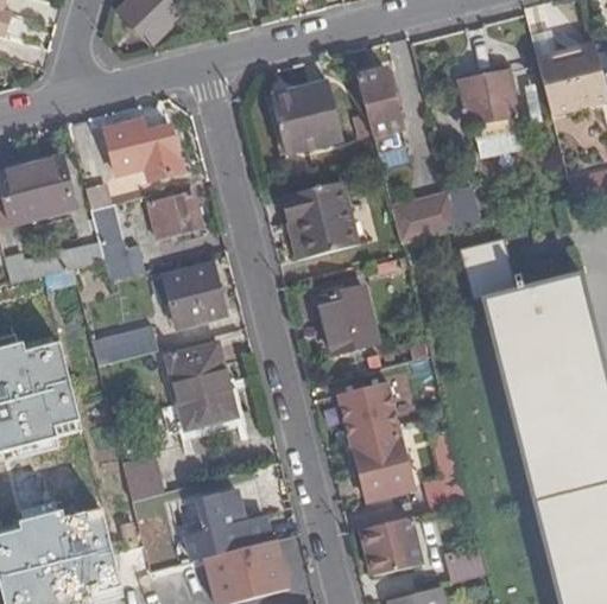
[(0,0),(0,31),(7,33),(8,26),(11,18),(2,14),(5,0),(0,0)]
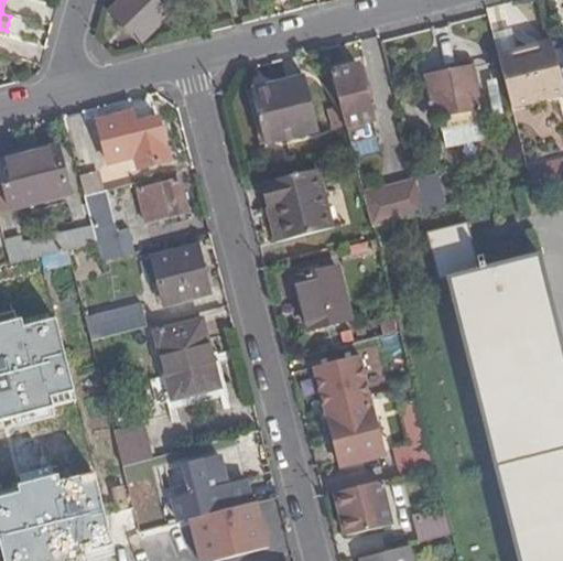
[(121,0),(112,10),(142,40),(170,12),(157,0),(121,0)]
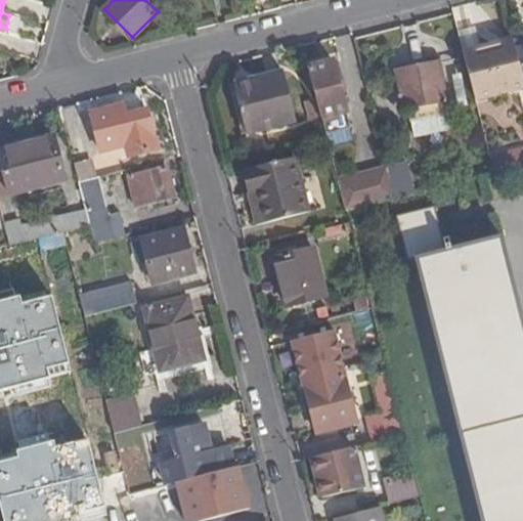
[(522,37),(514,40),(515,46),(522,75),(522,37)]
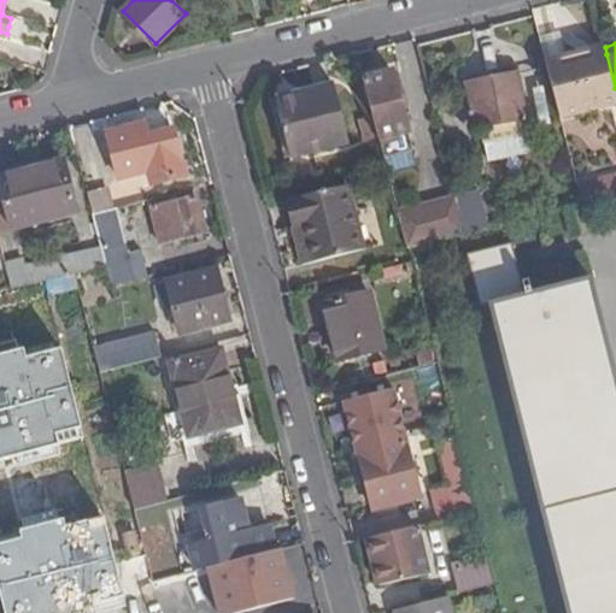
[(547,62),(549,69),(606,54),(605,47),(547,62)]
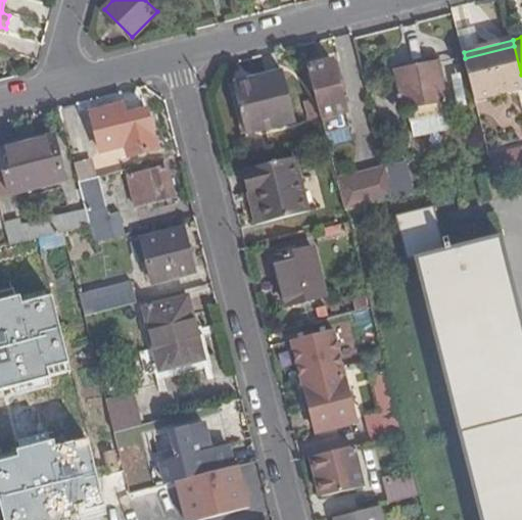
[(521,75),(514,46),(465,58),(475,99),(521,88),(521,75)]
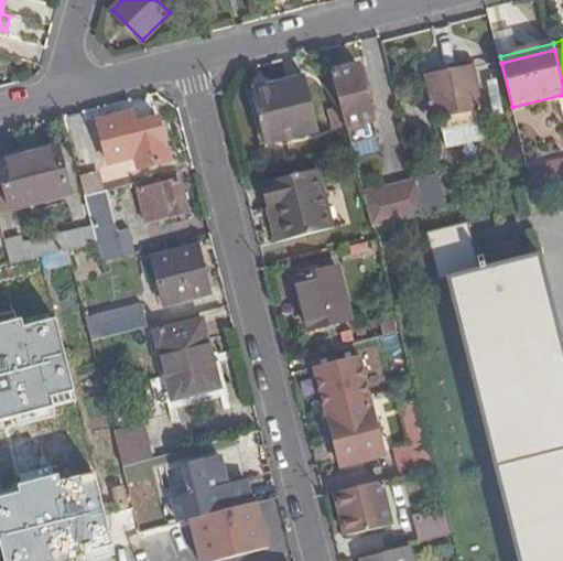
[(334,68),(353,142),(378,136),(359,63),(334,68)]
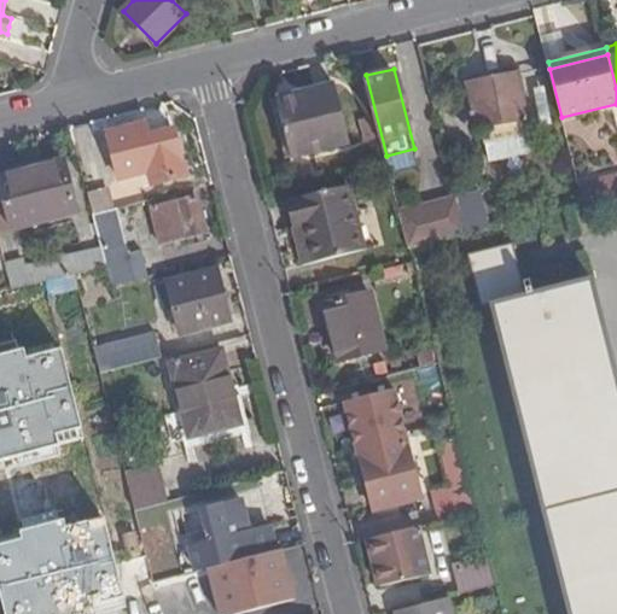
[(519,71),(470,83),(479,126),(483,124),(487,138),(522,130),(518,117),(528,115),(519,71)]
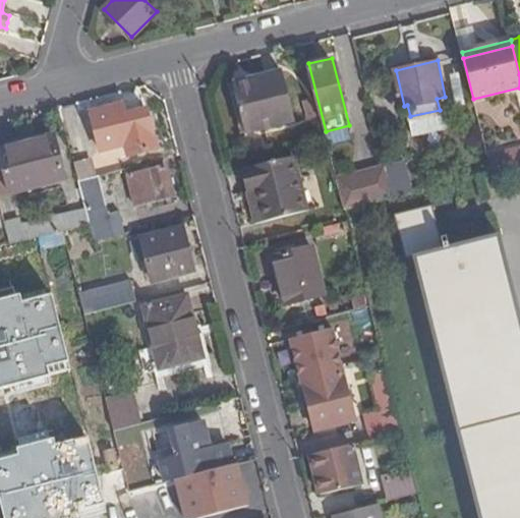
[(265,79),(235,88),(246,132),(296,120),(284,69),(263,74),(265,79)]
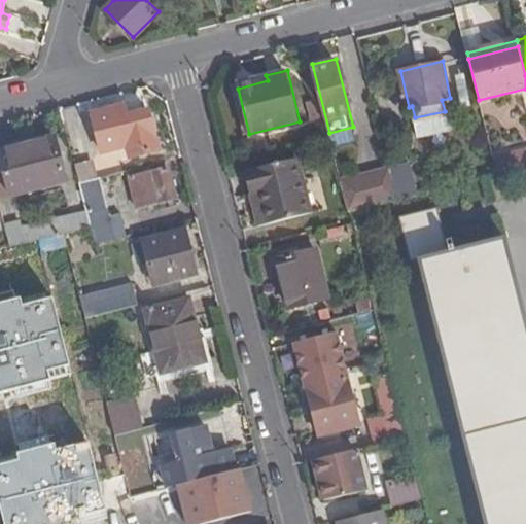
[(97,123),(86,126),(93,150),(128,142),(133,158),(162,150),(151,113),(131,117),(127,103),(95,112),(97,123)]
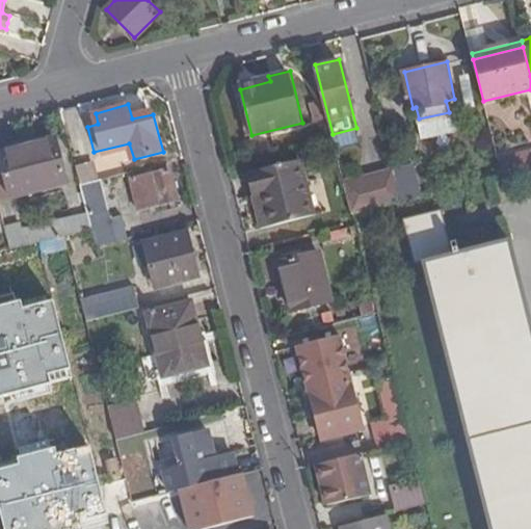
[(55,138),(0,153),(11,194),(65,182),(55,138)]
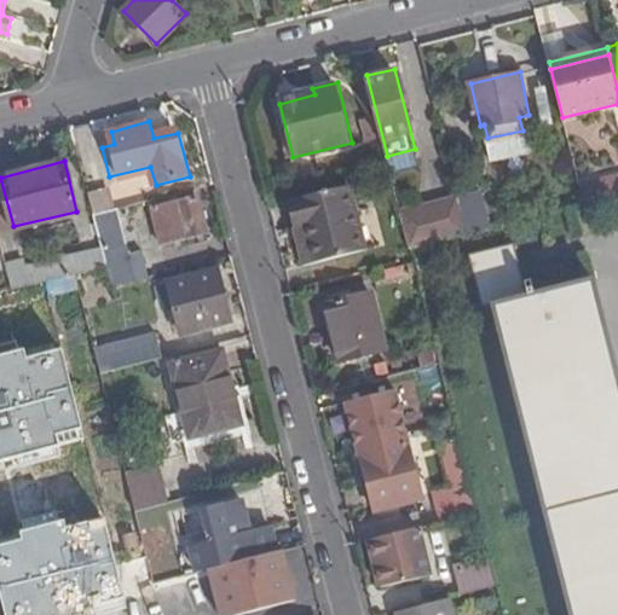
[(617,175),(579,186),(584,204),(617,195),(617,175)]
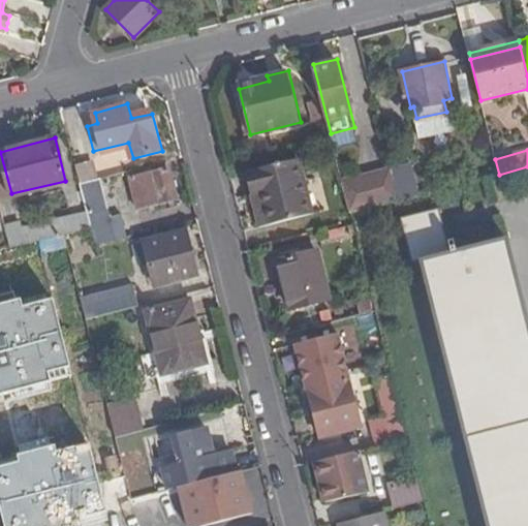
[(262,190),(271,224),(312,213),(303,179),(298,156),(251,168),(257,191),(262,190)]
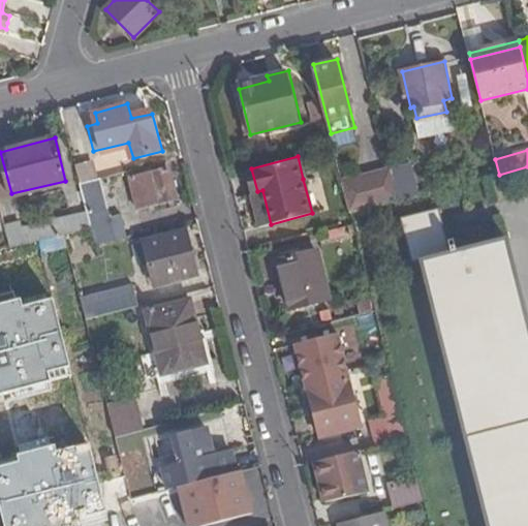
[(412,163),(393,168),(399,195),(420,190),(412,163)]
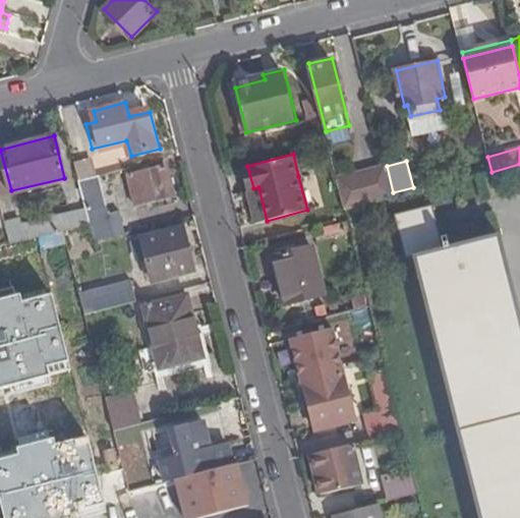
[(74,165),(78,179),(96,175),(92,162),(74,165)]
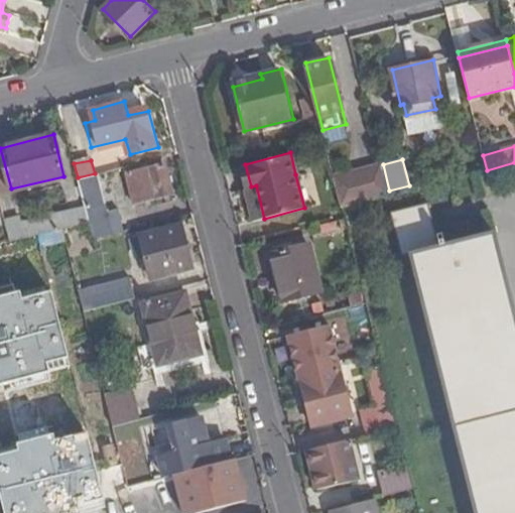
[(167,161),(129,170),(137,201),(174,191),(167,161)]
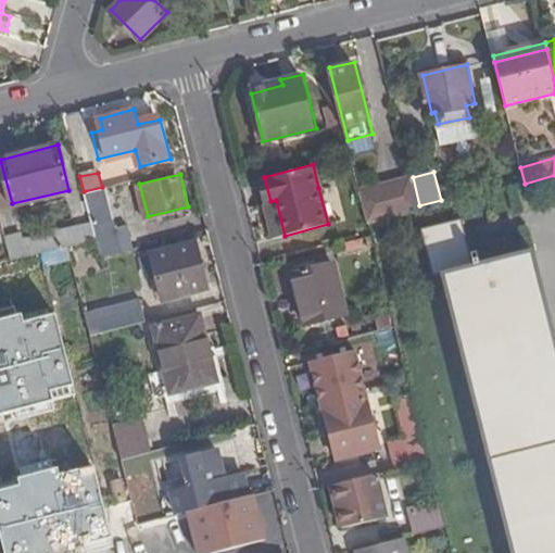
[(274,239),(285,236),(276,200),(270,201),(264,177),(259,179),(274,239)]
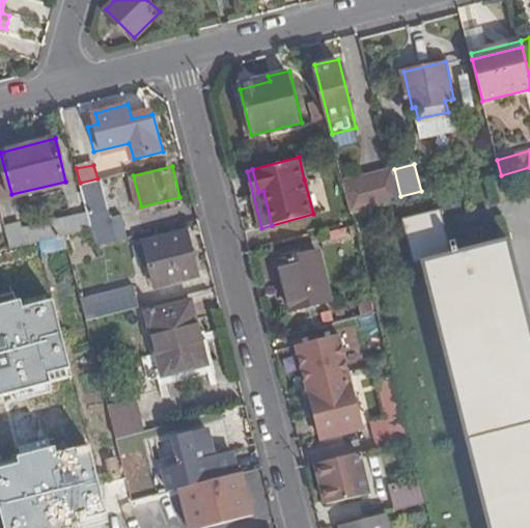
[(400,196),(394,169),(344,183),(352,213),(401,200),(400,196)]
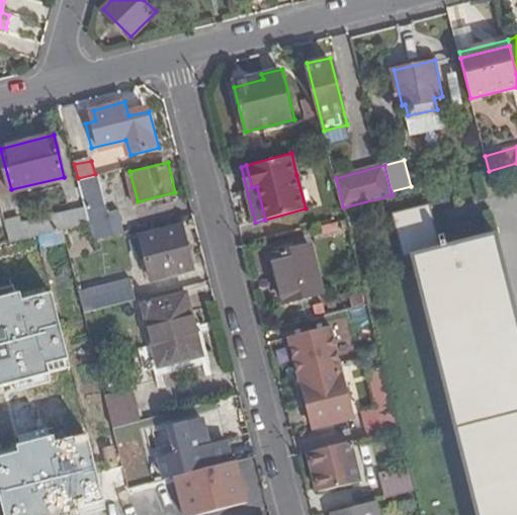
[(108,211),(99,173),(95,174),(78,178),(85,206),(89,223),(93,239),(125,231),(120,208),(108,211)]
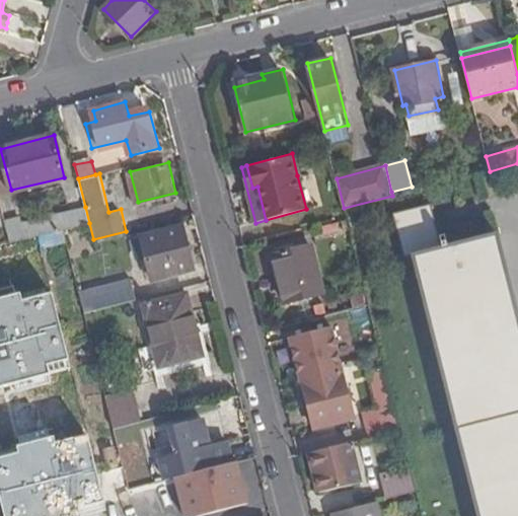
[(517,306),(499,232),(443,247),(431,204),(393,213),(407,258),(411,256),(476,515),(517,515),(517,306)]
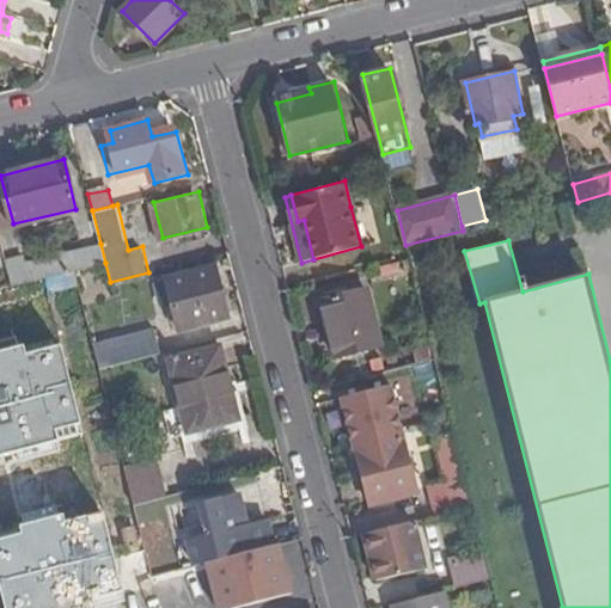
[(74,270),(105,263),(101,244),(26,262),(24,256),(6,260),(12,286),(46,277),(74,270)]
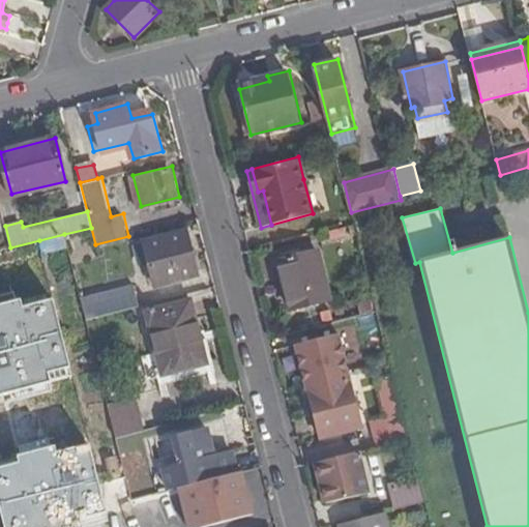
[(186,231),(145,241),(156,285),(198,273),(186,231)]
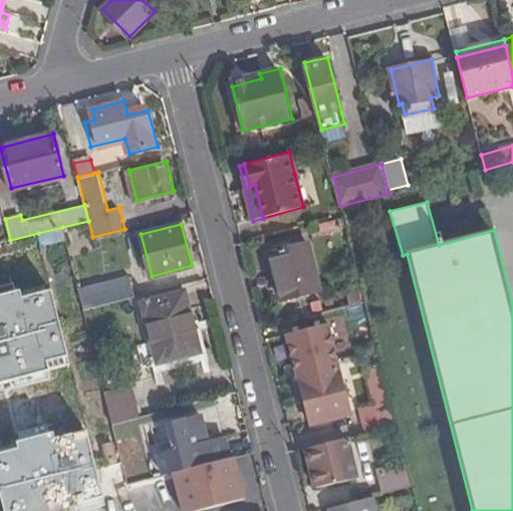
[(309,243),(271,253),(282,296),(320,287),(309,243)]
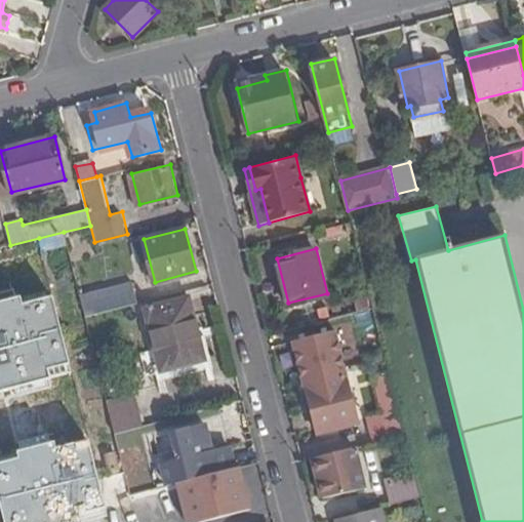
[(132,281),(107,287),(111,304),(135,297),(132,281)]
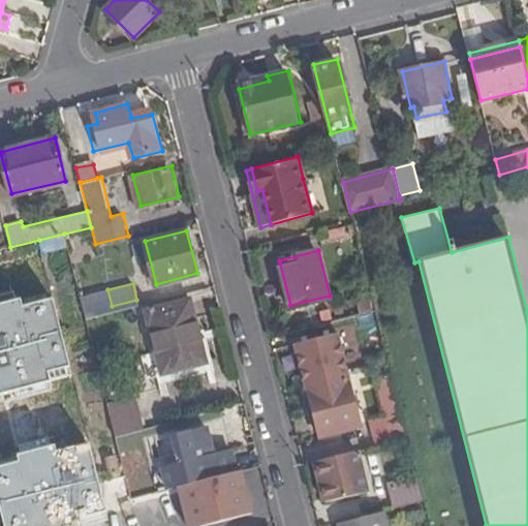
[(164,371),(206,361),(191,299),(149,310),(158,346),(164,371)]
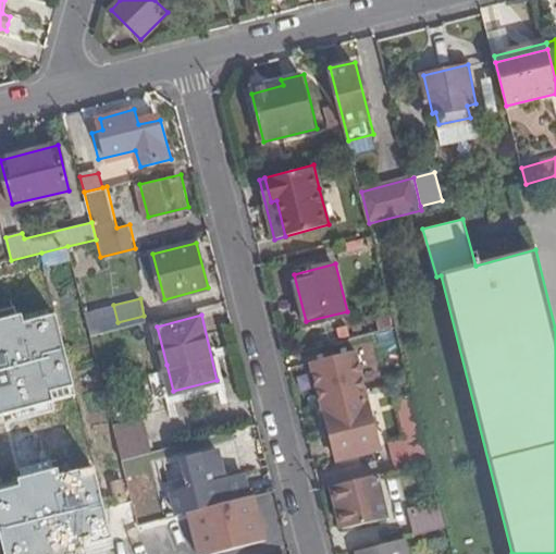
[(349,405),(326,410),(338,458),(381,447),(365,389),(346,394),(349,405)]
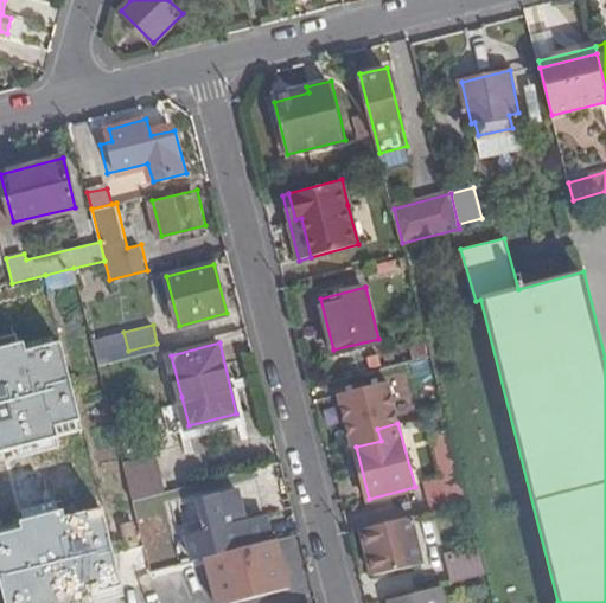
[(426,480),(432,508),(464,500),(447,431),(431,436),(440,476),(426,480)]
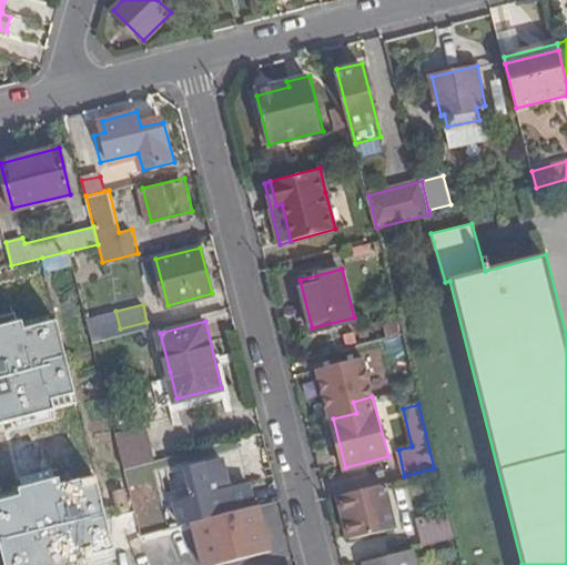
[(117,437),(124,468),(153,461),(145,429),(117,437)]
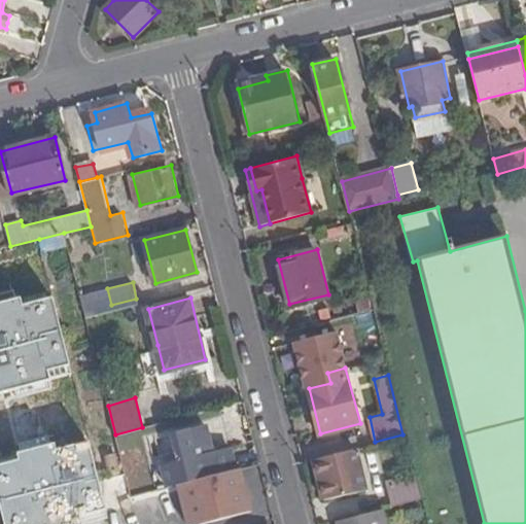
[(179,522),(248,512),(241,460),(233,462),(230,443),(210,446),(206,421),(147,429),(155,484),(173,481),(179,522)]
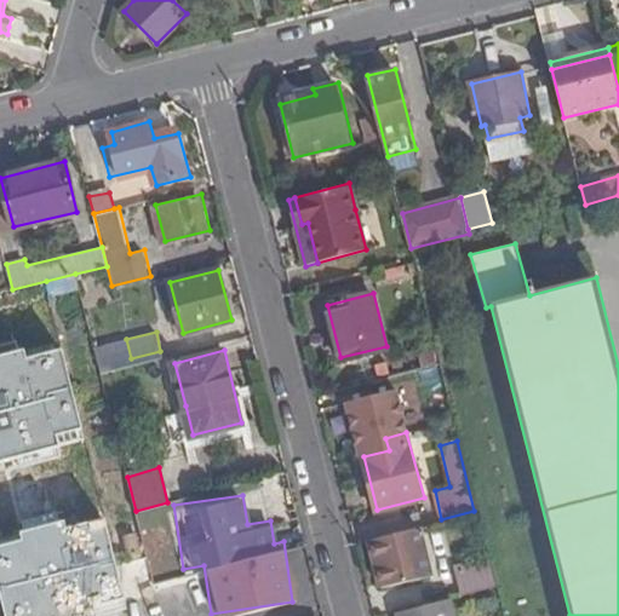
[(420,527),(372,539),(384,586),(431,573),(420,527)]
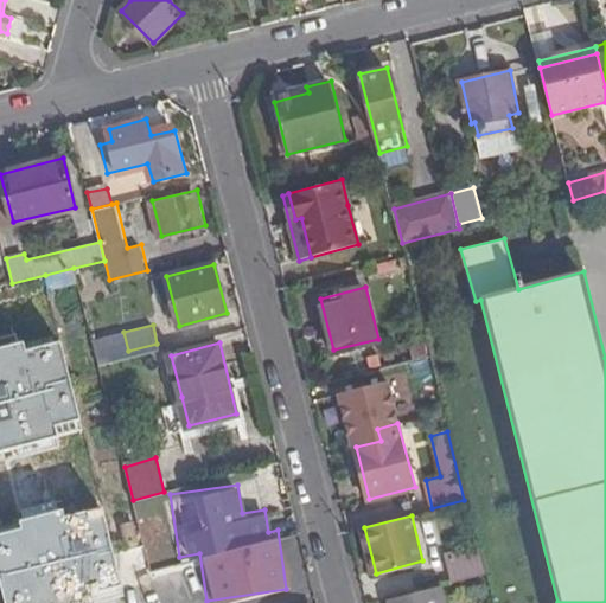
[(451,584),(488,575),(482,555),(446,564),(451,584)]
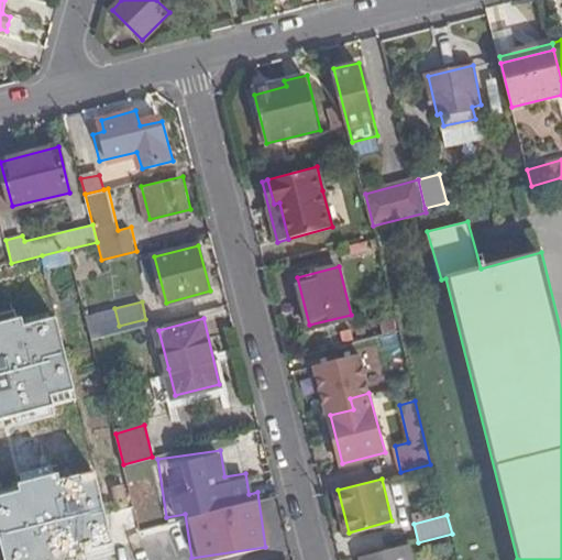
[(415,559),(410,544),(363,556),(363,559),(415,559)]
